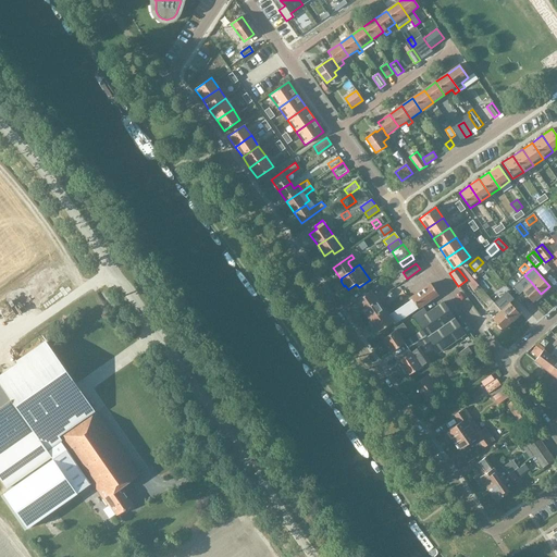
[(524,275),(511,287),(518,294),(522,291),(532,301),(541,294),(531,282),(524,275)]
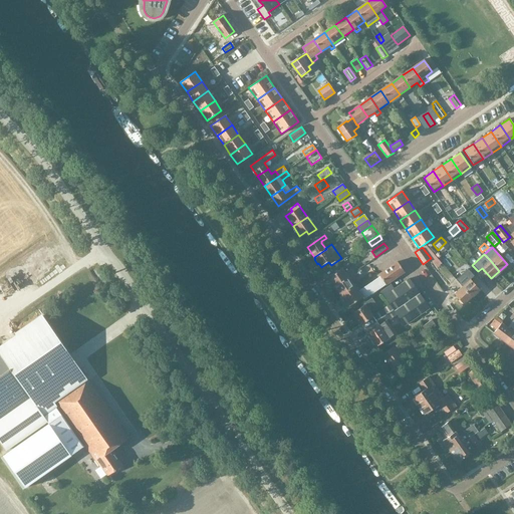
[(378,279),(358,293),(361,297),(363,299),(403,271),(397,262),(378,274),(382,279),(380,281),(378,279)]
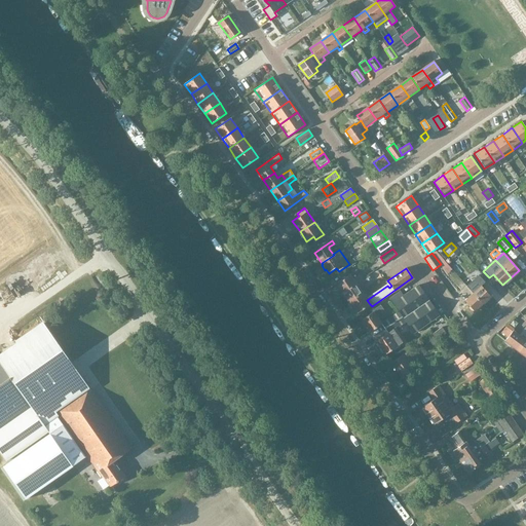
[(336,284),(342,293),(357,284),(355,284),(352,279),(361,274),(357,269),(349,274),(336,284)]
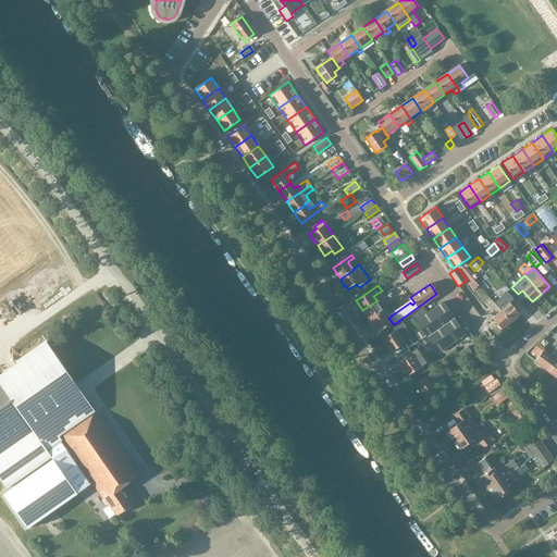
[(378,300),(362,310),(370,320),(384,310),(380,304),(386,299),(387,300),(393,296),(390,291),(376,300),(378,300)]
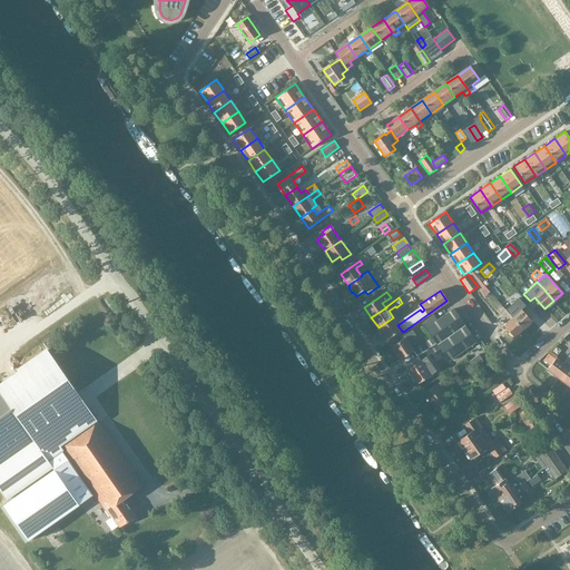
[(513,303),(505,310),(511,316),(522,328),(531,321),(520,308),(524,305),(519,298),(514,302),(513,303)]
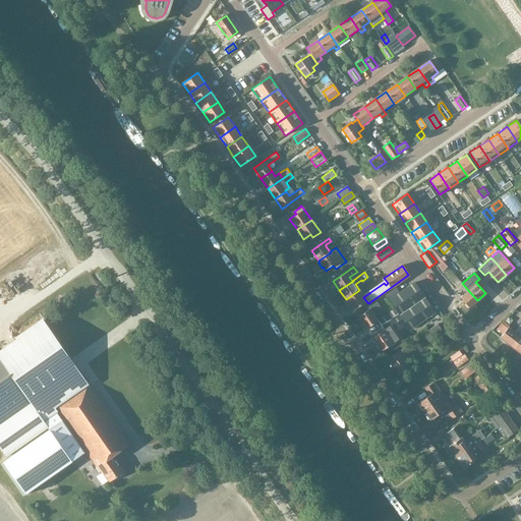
[(399,293),(390,300),(410,329),(435,311),(414,283),(399,293)]
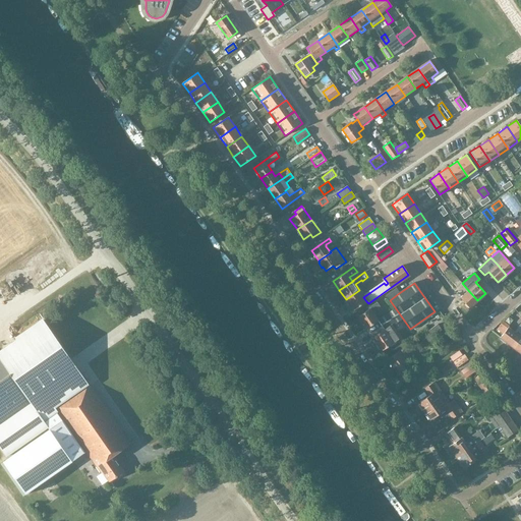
[(454,291),(451,293),(457,300),(460,297),(469,307),(477,300),(467,289),(462,283),(458,287),(454,291)]
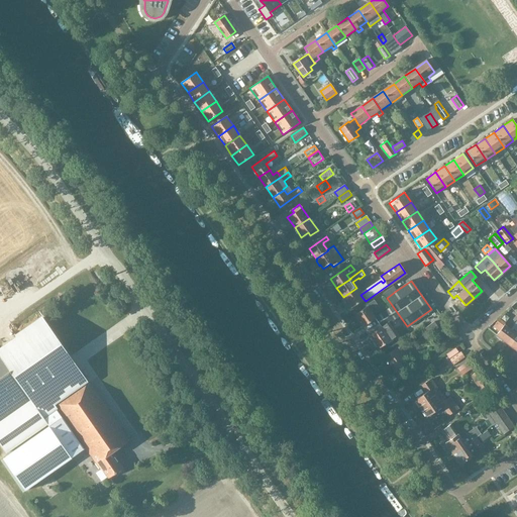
[(393,287),(384,293),(387,298),(396,291),(393,287)]
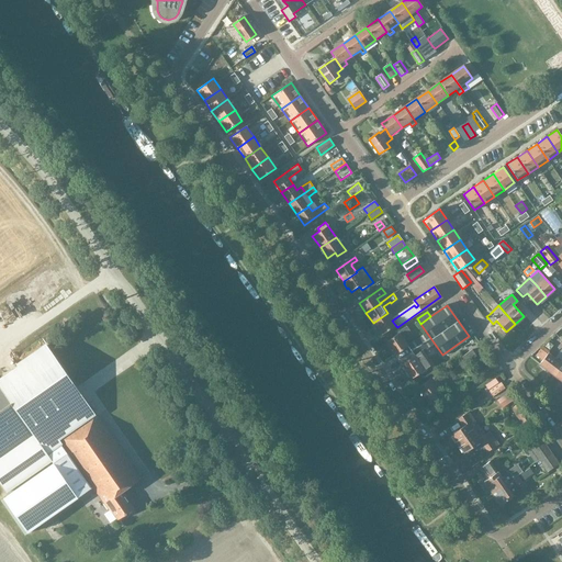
[(388,313),(373,323),(381,335),(395,325),(392,321),(388,313)]
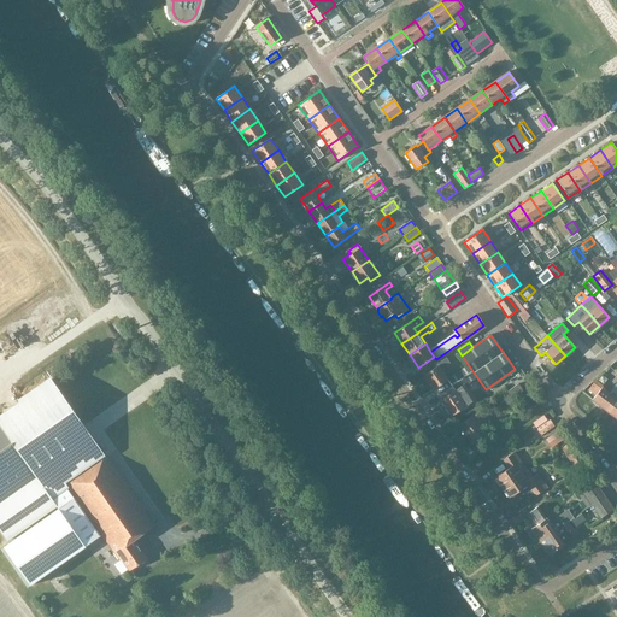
[(447,380),(441,371),(451,365),(446,358),(436,365),(438,366),(424,376),(434,389),(447,380)]
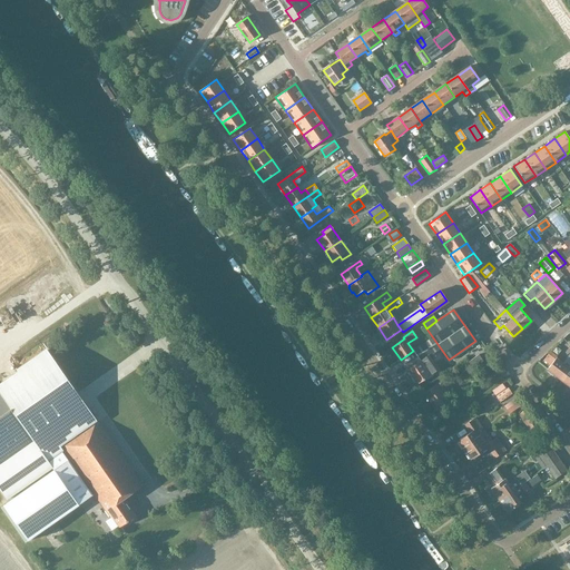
[(413,351),(420,361),(408,370),(419,384),(439,370),(430,356),(440,350),(432,337),(413,351)]
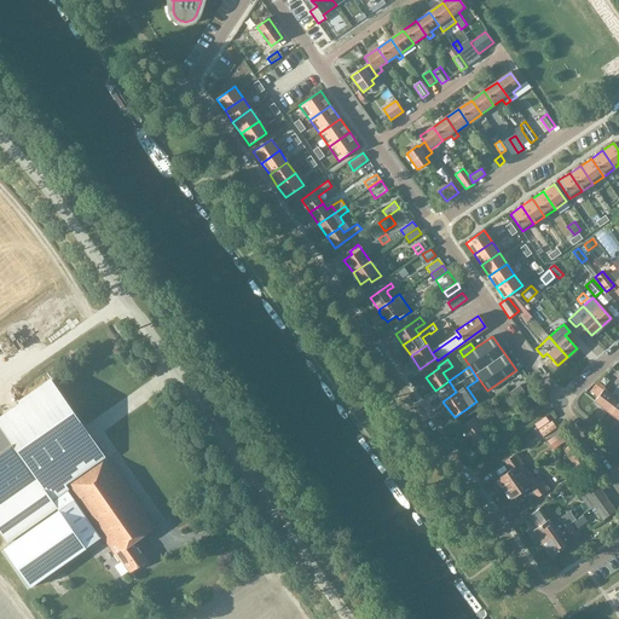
[(594,401),(608,412),(618,399),(618,375),(618,377),(618,385),(618,386),(612,395),(603,389),(594,401)]
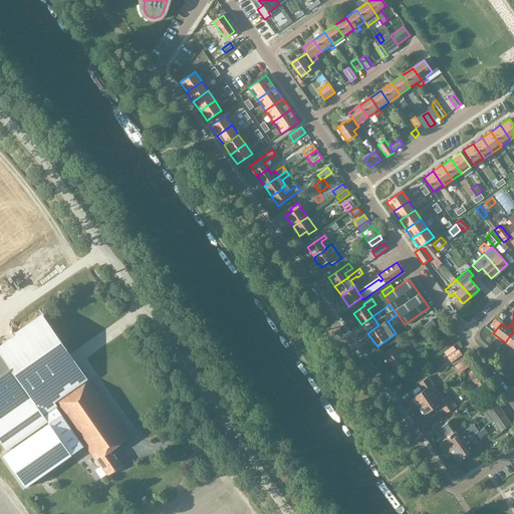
[(86,378),(42,315),(0,344),(0,351),(42,412),(86,380),(85,379),(86,378)]
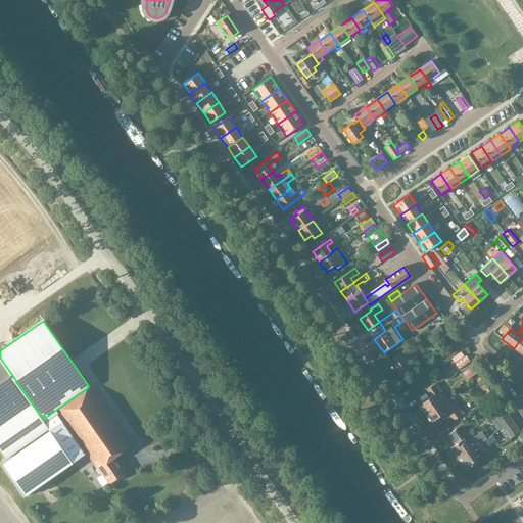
[(429,332),(433,338),(442,331),(438,325),(429,332)]
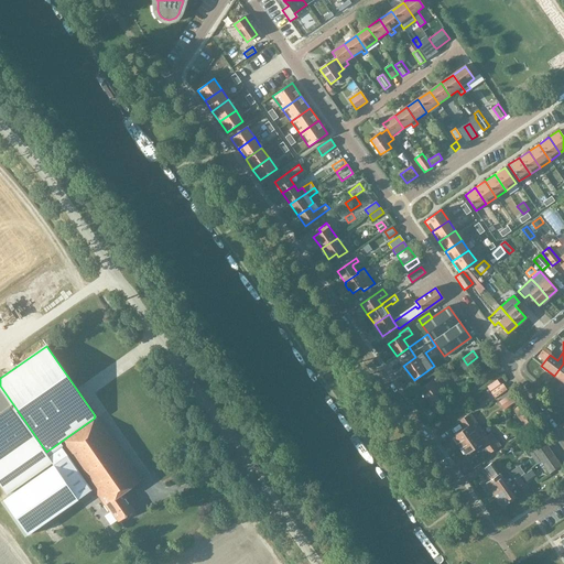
[(563,364),(554,376),(563,382),(563,364)]
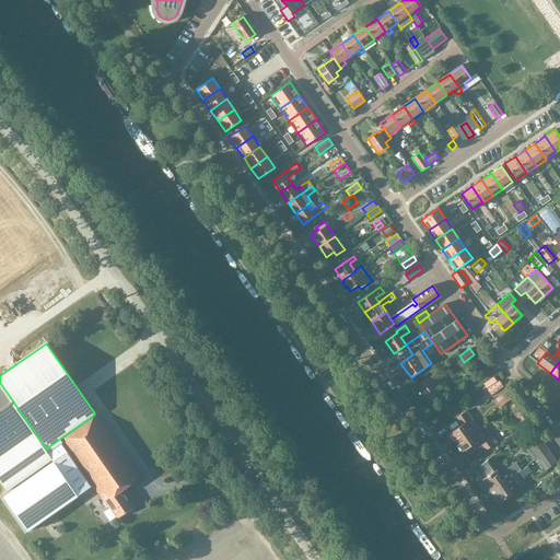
[(443,365),(433,373),(438,378),(447,372),(443,365)]
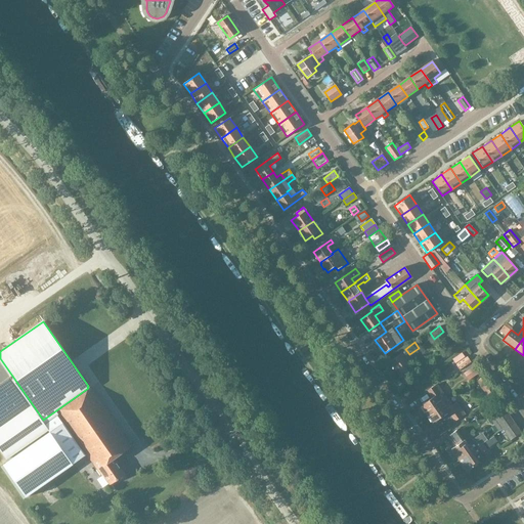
[(390,361),(401,377),(412,369),(407,362),(411,359),(405,350),(390,361)]
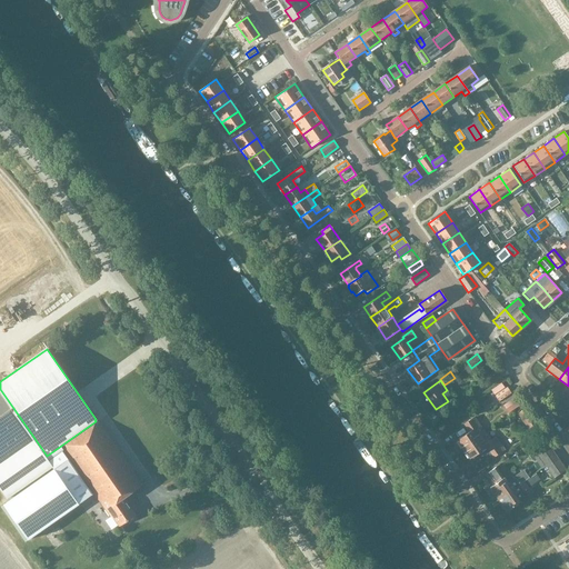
[(500,385),(491,391),(499,401),(510,393),(507,388),(505,390),(500,385)]
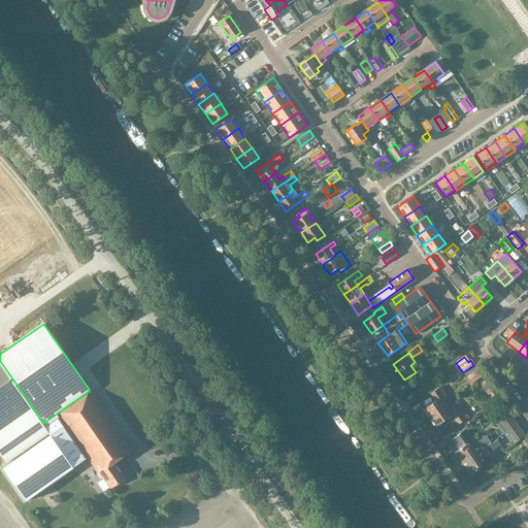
[(0,361),(0,452),(7,462),(50,432),(43,423),(0,361)]
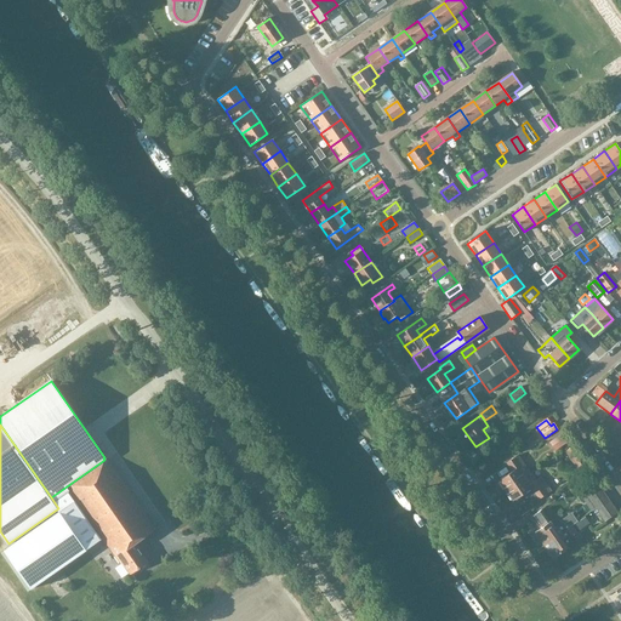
[(552,439),(559,448),(570,440),(564,431),(552,439)]
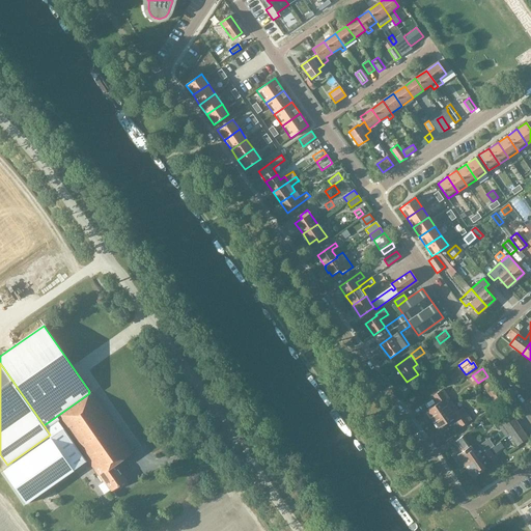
[(426,411),(432,420),(453,404),(447,396),(442,389),(432,395),(438,402),(426,411)]
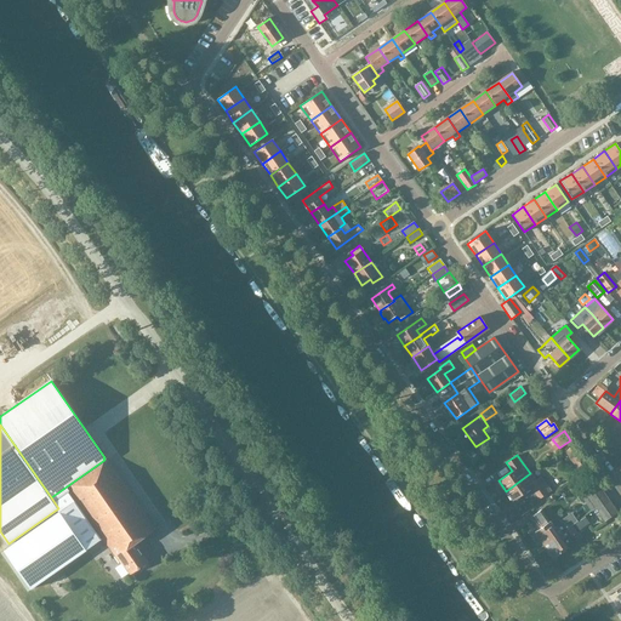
[(573,461),(580,471),(586,466),(580,456),(573,461)]
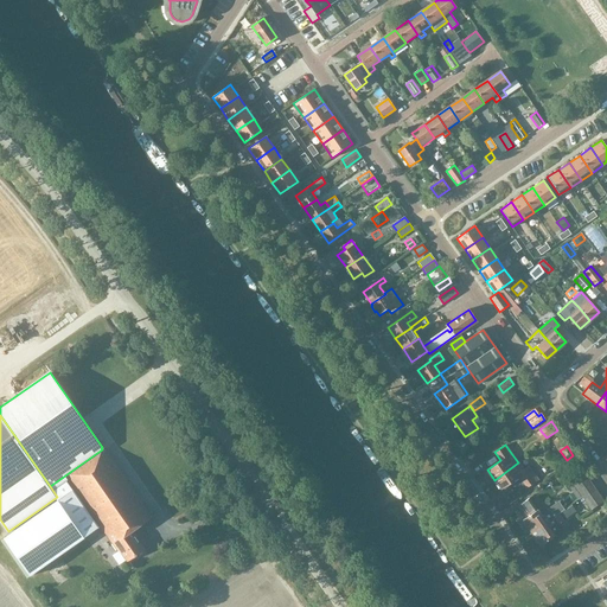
[(103,449),(102,449),(65,475),(117,550),(120,549),(128,561),(145,549),(132,531),(151,517),(103,449)]
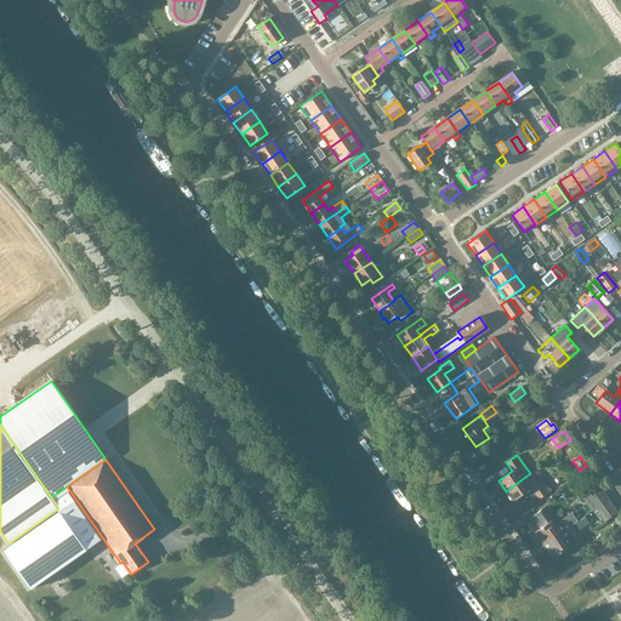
[(530,473),(506,491),(513,500),(531,488),(539,499),(551,491),(541,477),(535,480),(530,473)]
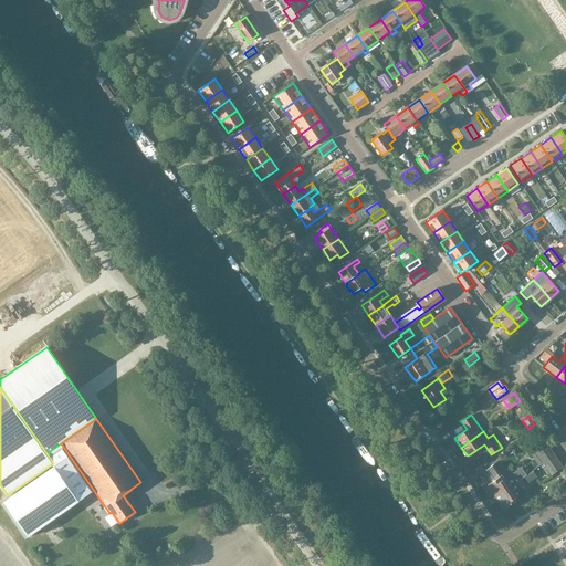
[(538,458),(549,449),(546,443),(534,451),(538,458)]
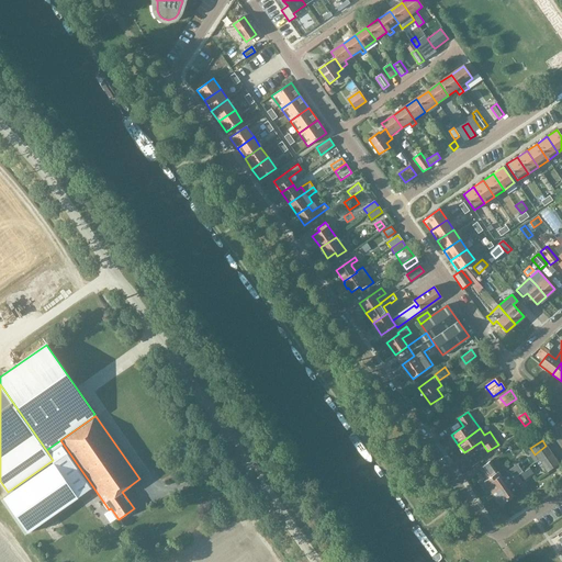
[(26,537),(93,491),(60,445),(49,452),(55,461),(0,499),(26,537)]
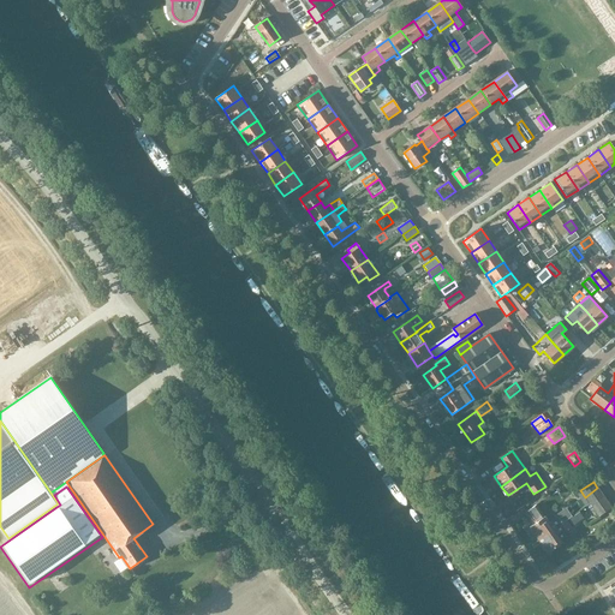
[(590,503),(602,495),(597,488),(585,497),(590,503)]
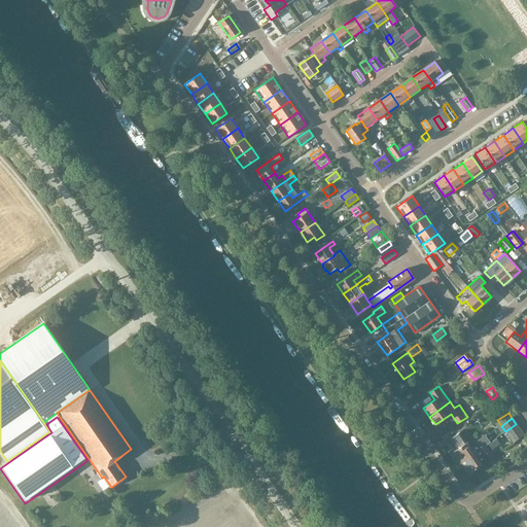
[(520,430),(516,424),(505,431),(510,437),(520,430)]
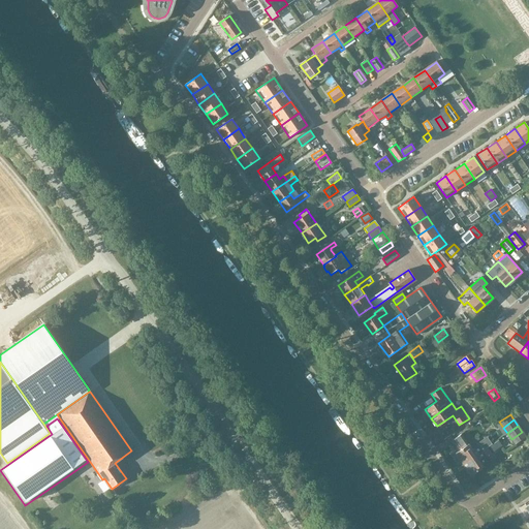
[(526,437),(522,432),(511,439),(515,444),(526,437)]
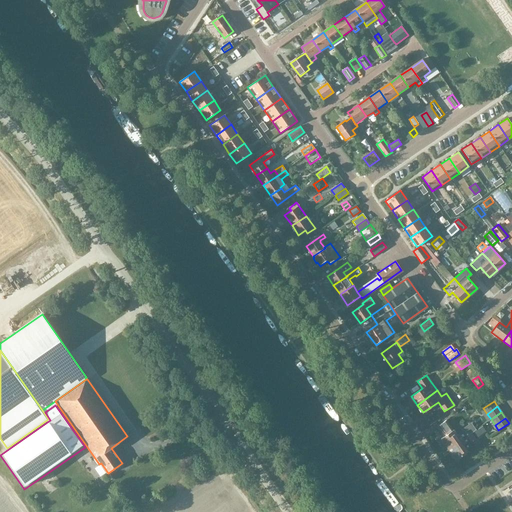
[(446,420),(436,427),(443,437),(440,439),(448,450),(472,433),(476,431),(471,424),(461,430),(462,432),(456,436),(453,430),(446,420)]
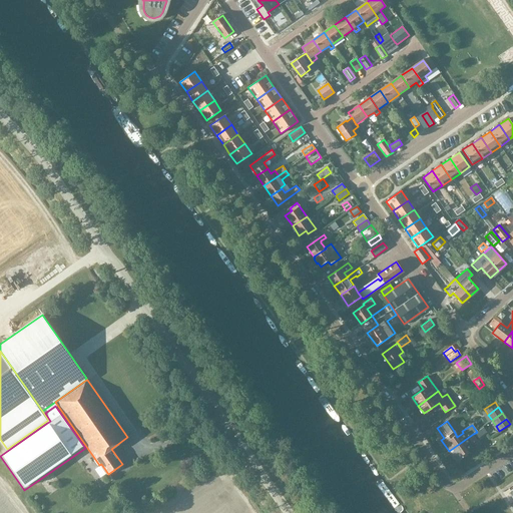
[(473,434),(449,451),(456,461),(469,452),(474,448),(472,444),(477,441),(473,434)]
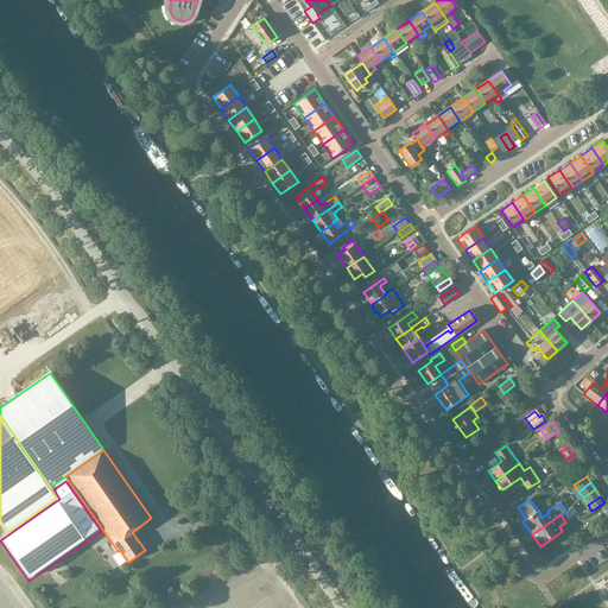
[(112,550),(106,553),(111,564),(118,561),(112,550)]
